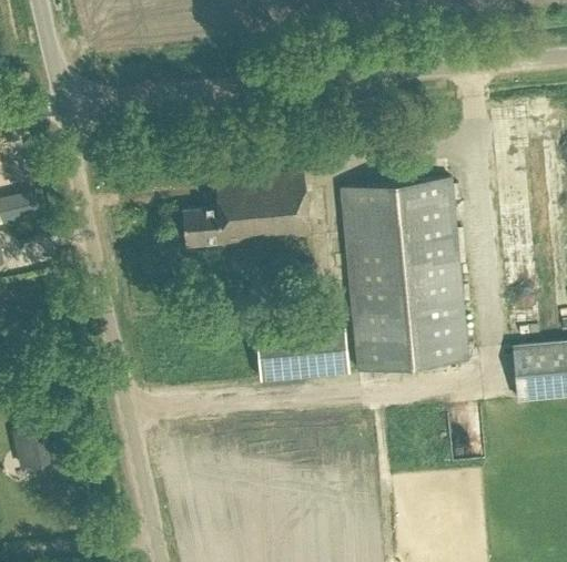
[(224,249),(312,241),(305,173),(218,181),(221,210),(185,213),(189,249),(224,246),(224,249)]
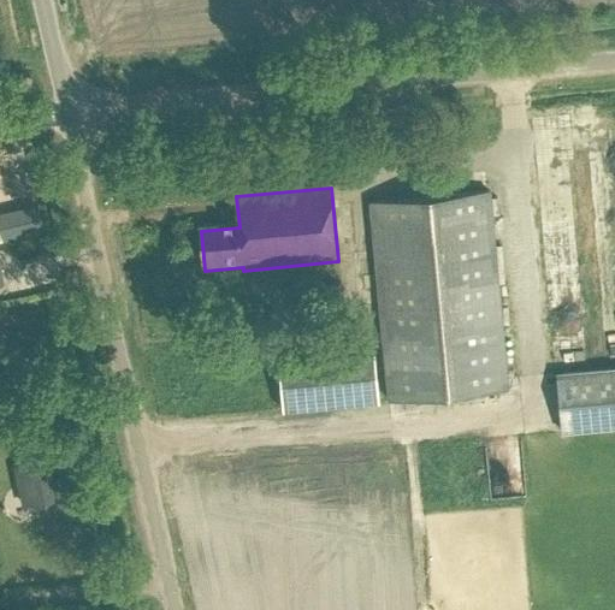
[(489,196),(368,207),(386,404),(506,395),(489,196)]
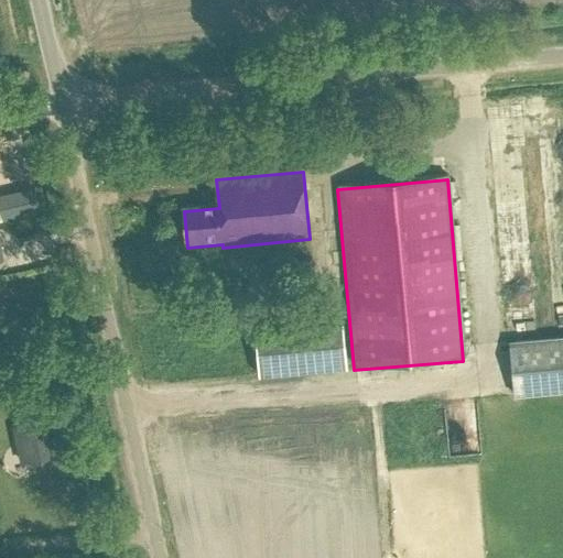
[(303,287),(314,285),(312,264),(300,265),(303,287)]
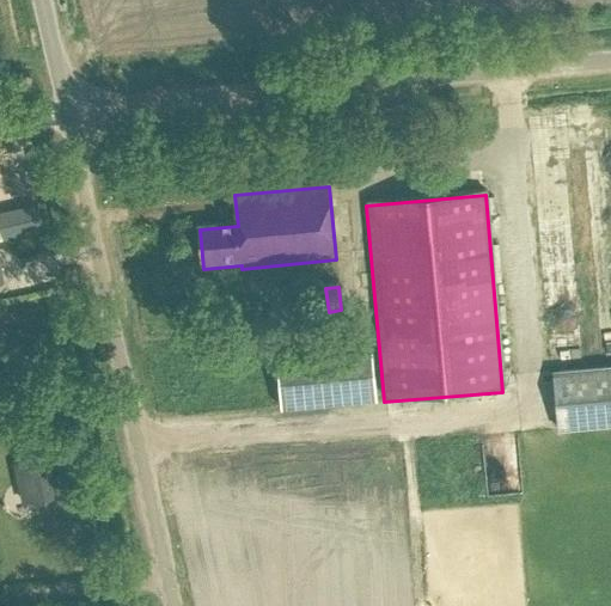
[(279,411),(374,403),(371,355),(275,362),(279,411)]
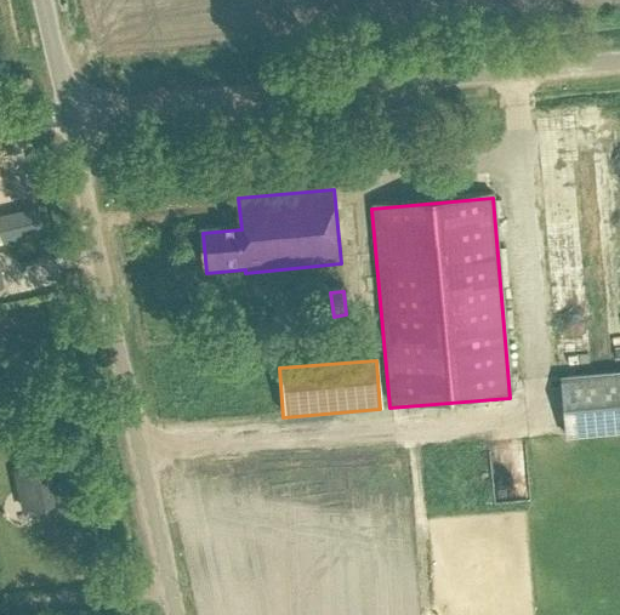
[(619,376),(559,382),(564,442),(619,436),(619,376)]
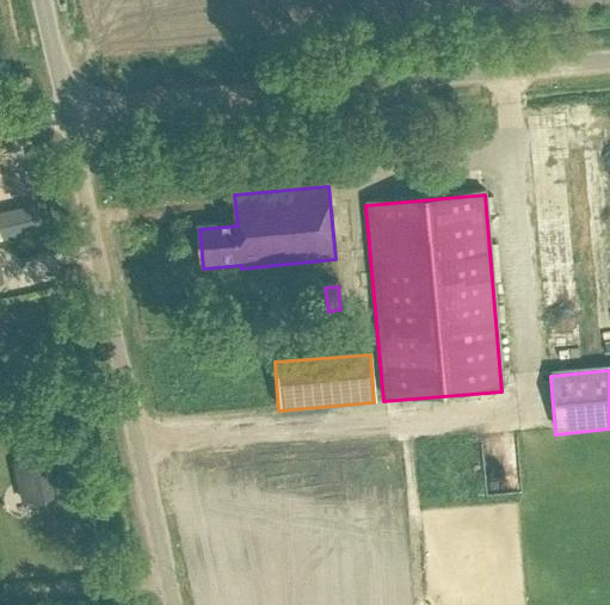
[(57,479),(65,477),(59,450),(22,458),(28,485),(20,486),(26,510),(62,501),(57,479)]
